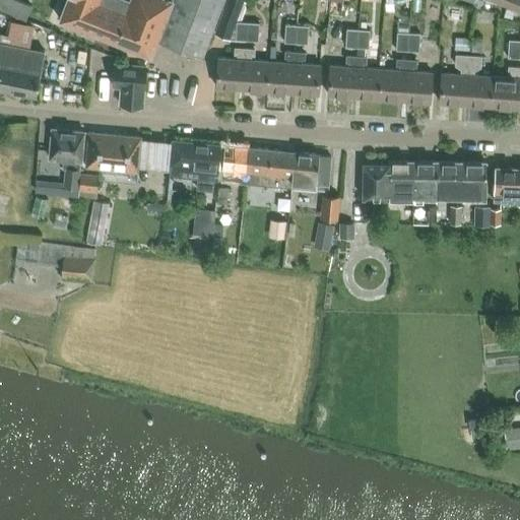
[(29,5),(15,0),(0,0),(0,11),(24,20),(29,5)]
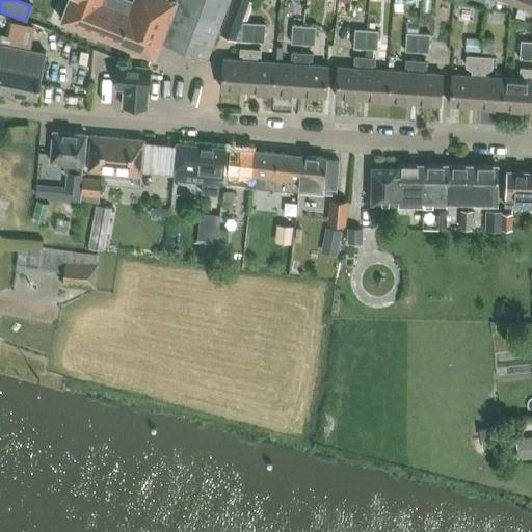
[(154,56),(175,0),(67,0),(60,20),(154,56)]
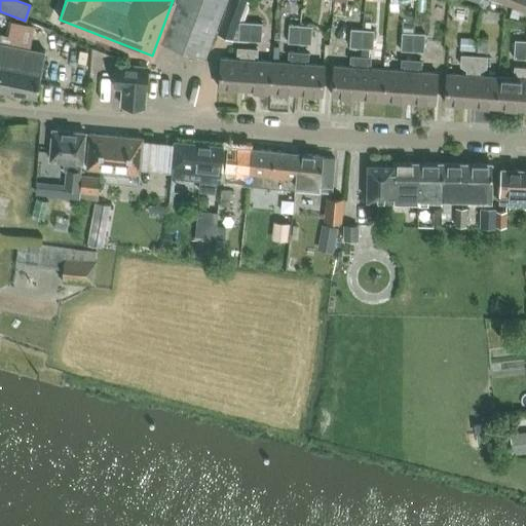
[(204,57),(225,0),(174,0),(158,39),(204,57)]
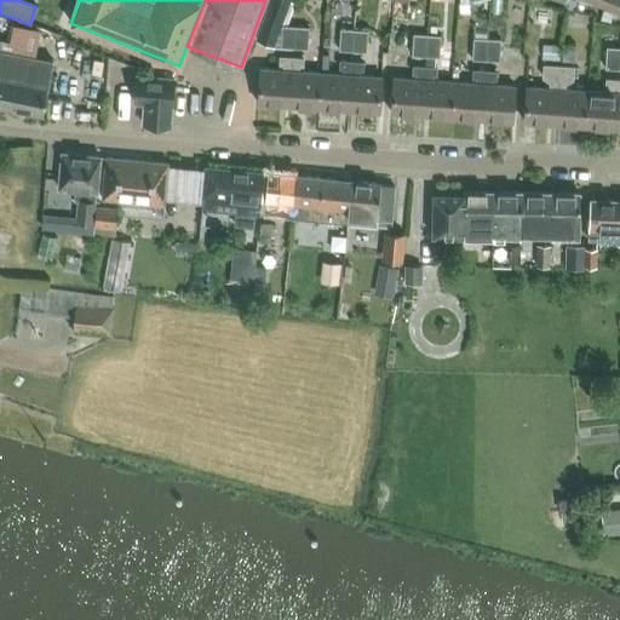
[(288,0),(267,0),(252,40),(271,47),(280,24),(288,0)]
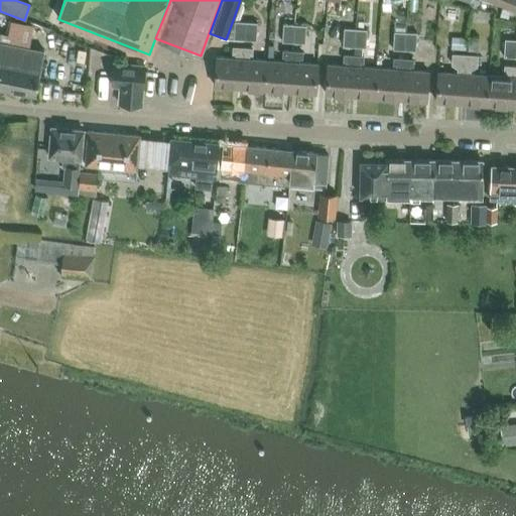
[(515,0),(499,0),(498,3),(515,10),(515,8),(515,0)]
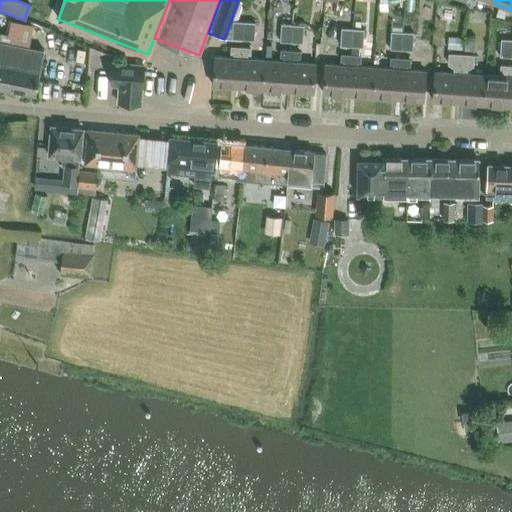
[(43,50),(28,47),(31,24),(9,20),(6,34),(0,32),(0,89),(35,95),(43,50)]
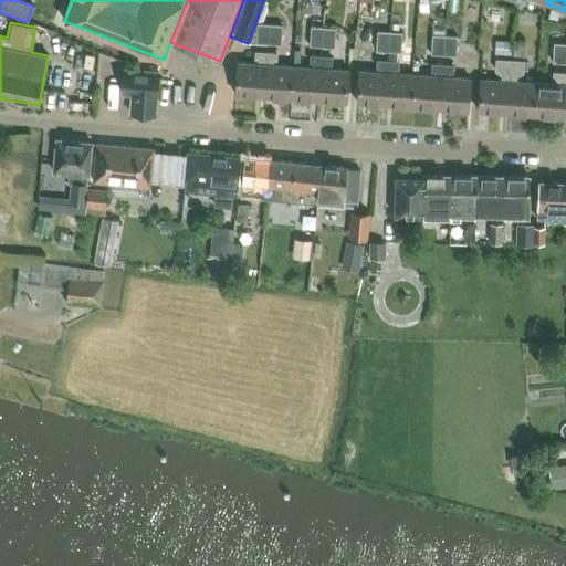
[(266,43),(268,23),(255,22),(253,42),(266,43)]
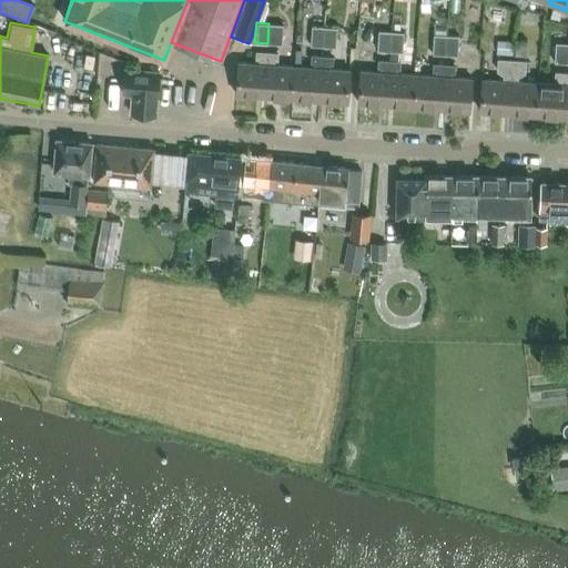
[(269,23),(267,43),(280,44),(282,24),(269,23)]
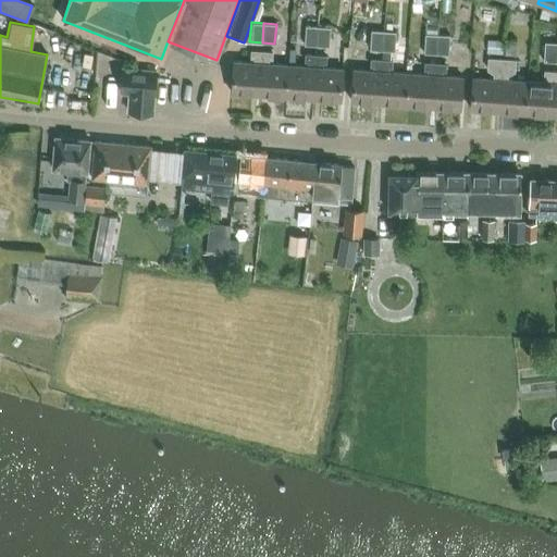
[(314,46),(316,26),(304,25),(302,45),(314,46)]
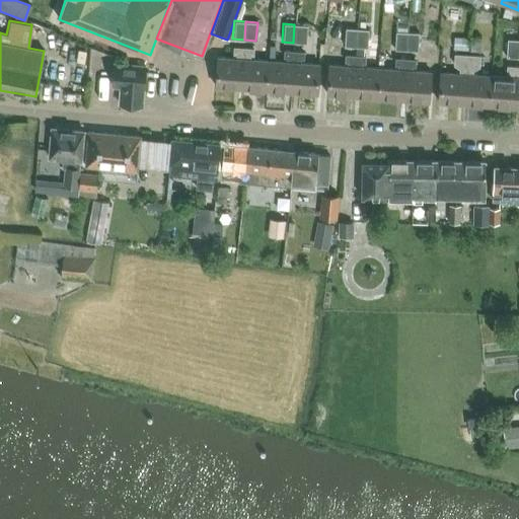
[(294,24),(293,43),(305,44),(306,24),(294,24)]
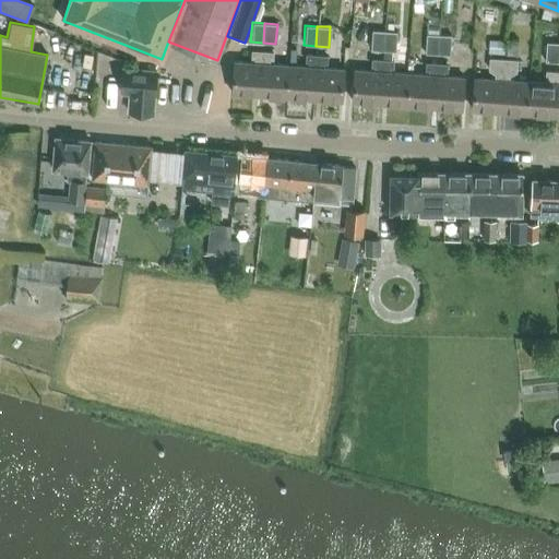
[(381,50),(383,31),(370,30),(369,50),(381,50)]
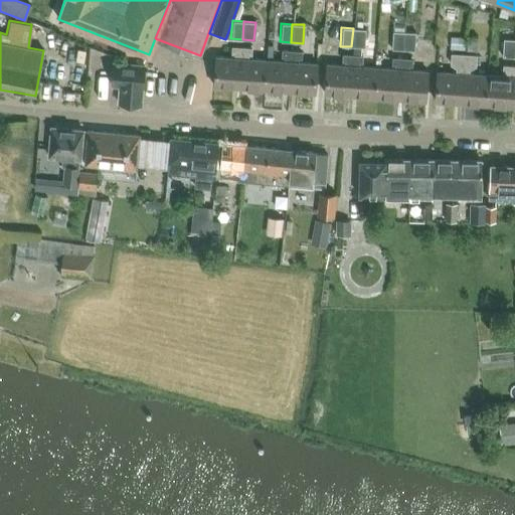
[(353,28),(351,46),(363,47),(364,29),(353,28)]
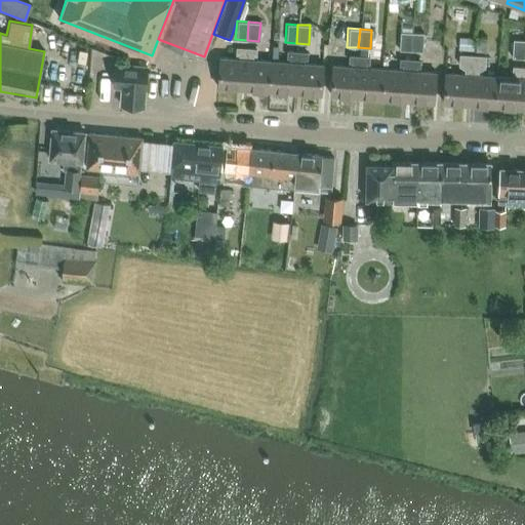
[(409,51),(410,32),(399,32),(398,50),(409,51)]
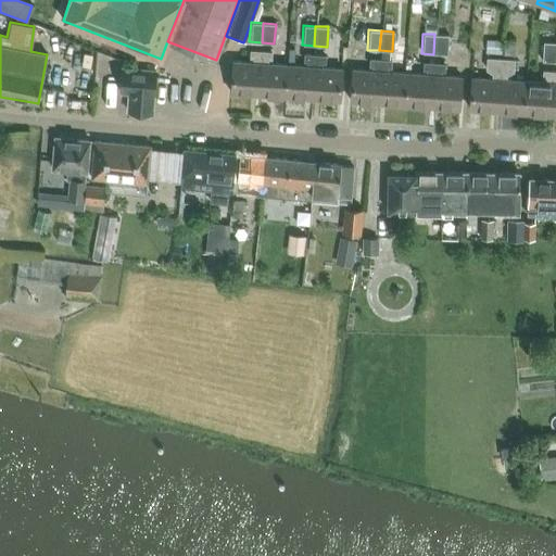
[(434,34),(433,54),(446,54),(447,35),(434,34)]
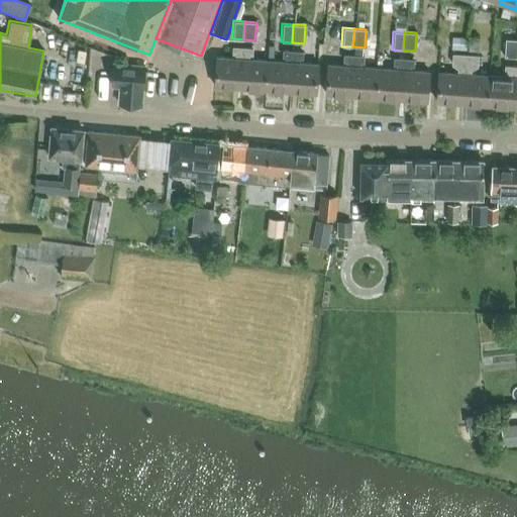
[(514,58),(515,39),(504,38),(503,57),(514,58)]
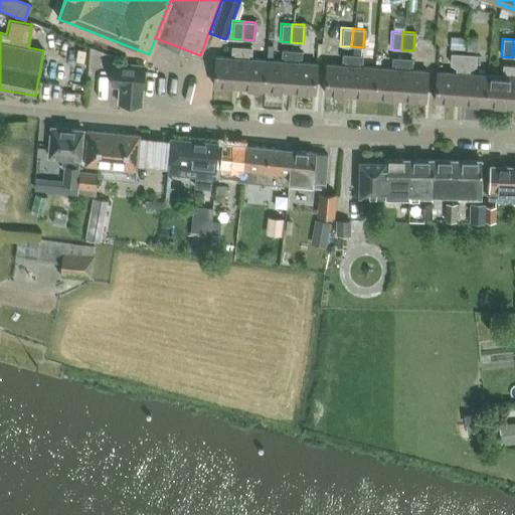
[(239,88),(241,48),(231,47),(231,53),(234,53),(234,57),(215,56),(213,86),(239,88)]
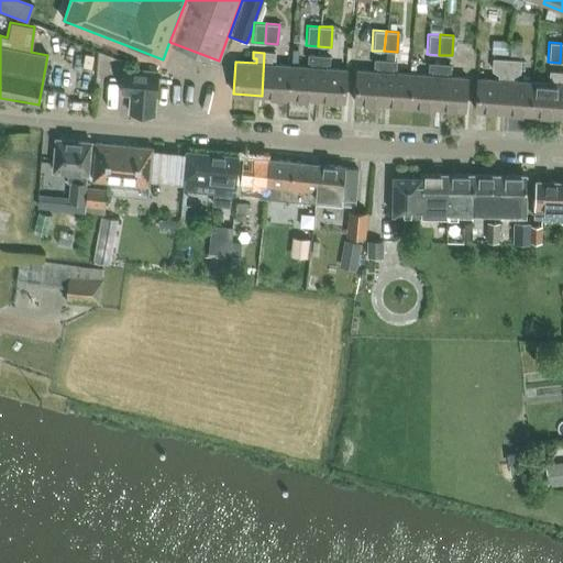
[(288,98),(290,65),(271,64),(271,59),(274,59),(275,53),(264,53),(262,96),(288,98)]
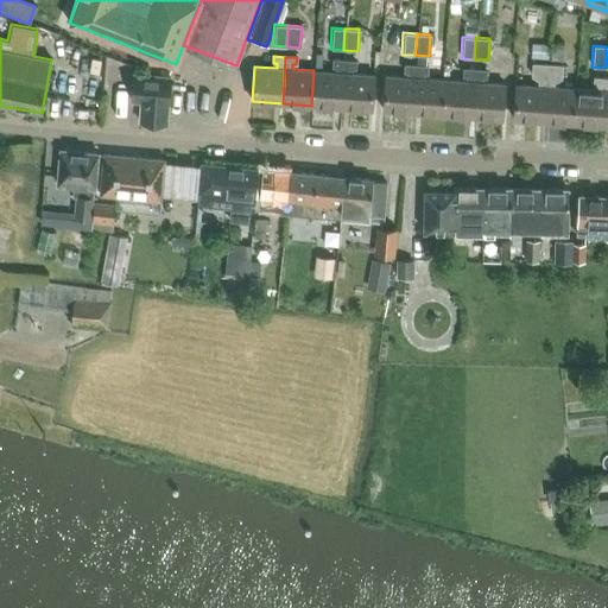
[(341,107),(344,61),(333,59),(333,67),(336,67),(335,73),(314,70),(311,106),(341,107)]
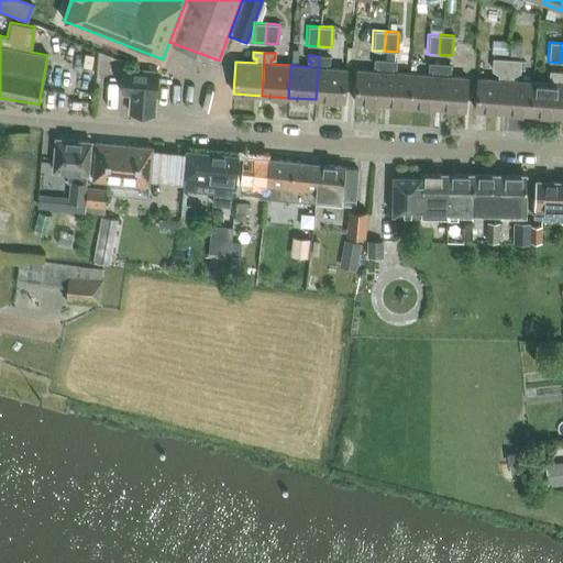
[(343,101),(345,69),(324,68),(326,63),(329,64),(329,56),(319,56),(316,99),(343,101)]
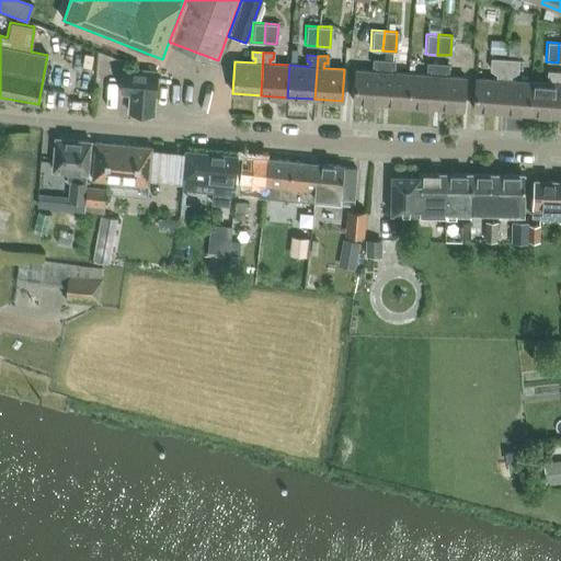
[(502,112),(505,60),(492,59),(491,70),(497,75),(496,80),(476,78),(473,111),(502,112)]
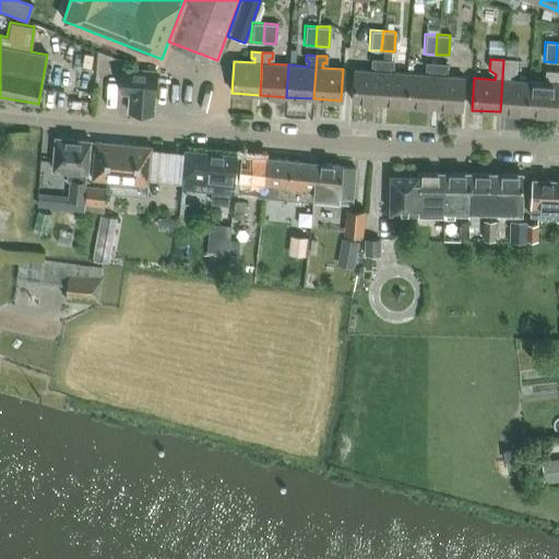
[(380,104),(382,60),(372,60),(371,67),(375,67),(375,71),(354,70),(352,102),(380,104)]
